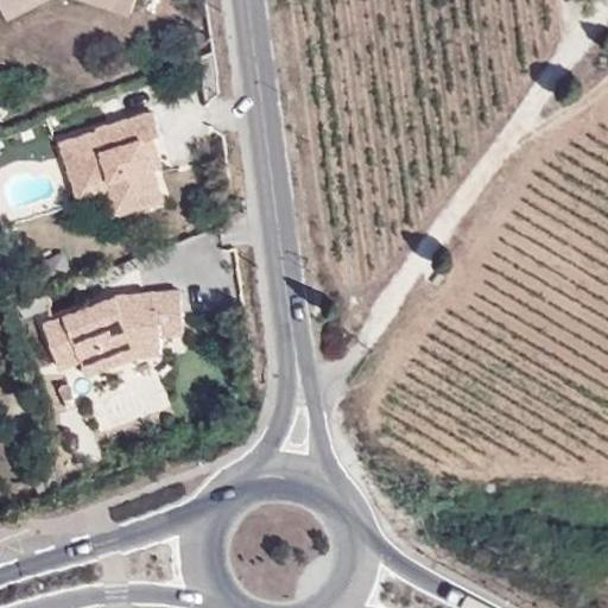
[(96,130),(62,138),(75,190),(105,182),(113,213),(154,202),(146,165),(139,137),(150,134),(157,133),(152,113),(96,126),(96,130)]
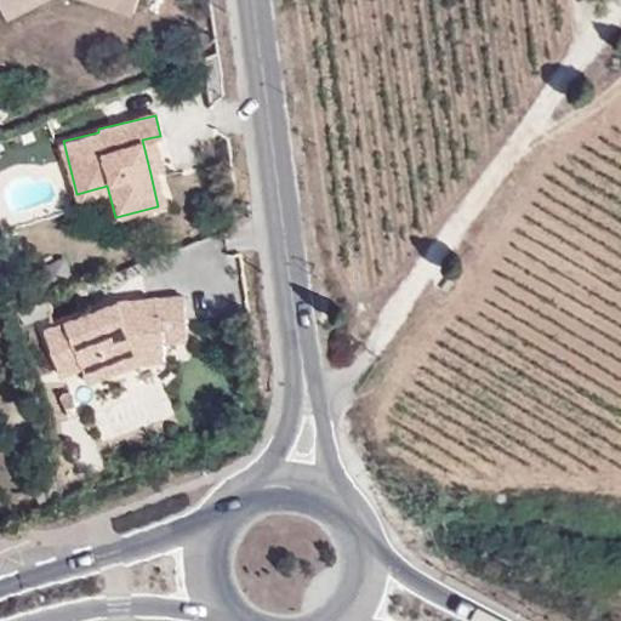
[(149,169),(160,166),(153,137),(142,140),(149,169)]
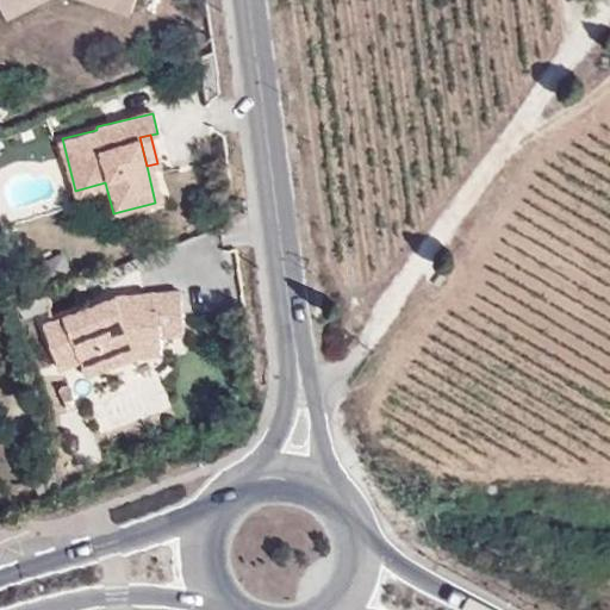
[(91,195),(95,217),(113,213),(105,182),(75,191),(76,198),(91,195)]
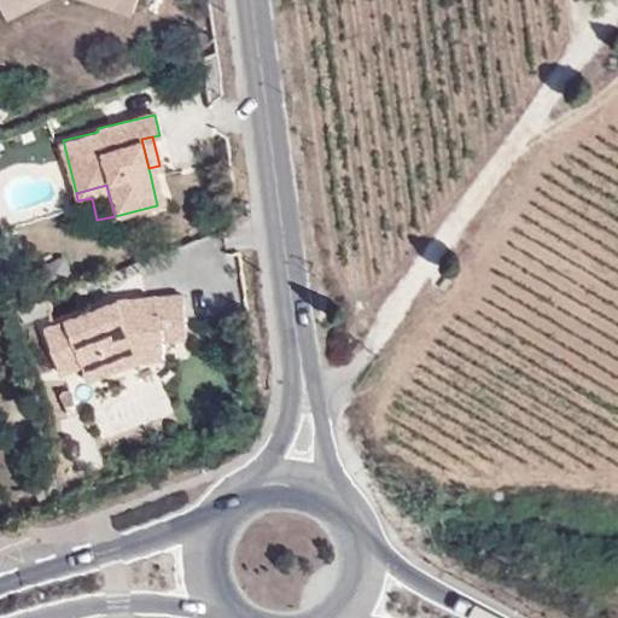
[(80,363),(83,372),(134,349),(130,340),(180,337),(175,295),(135,297),(136,307),(118,308),(118,298),(42,330),(59,372),(80,363)]
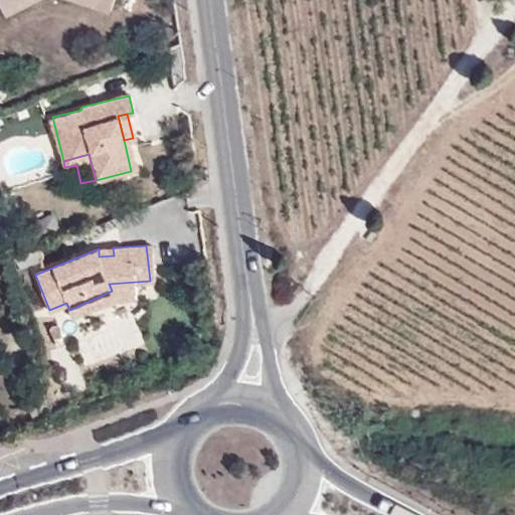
[(113,247),(99,248),(99,256),(114,255),(113,247)]
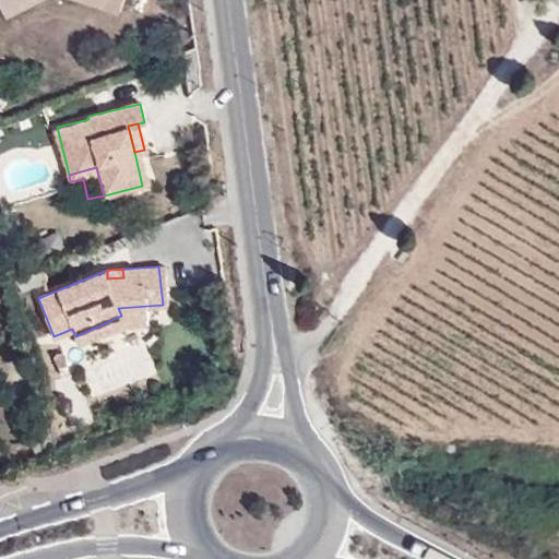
[(79,344),(125,325),(121,316),(75,336),(79,344)]
